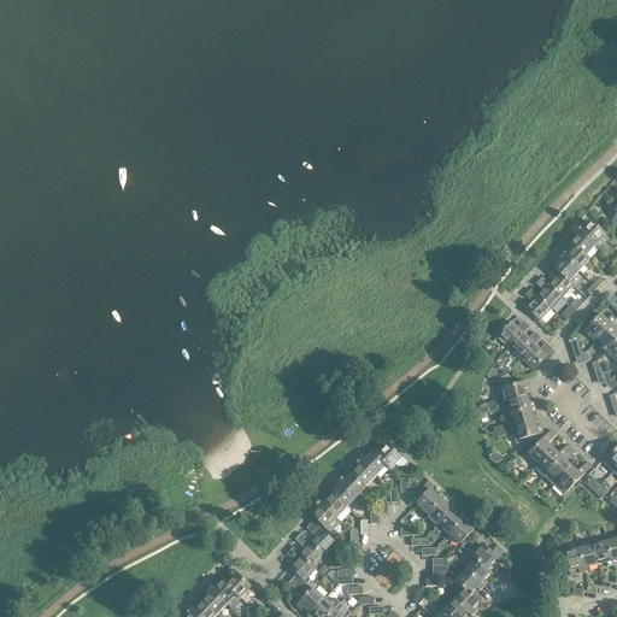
[(577,230),(595,247),(606,236),(591,223),(585,229),(581,227),(577,230)]
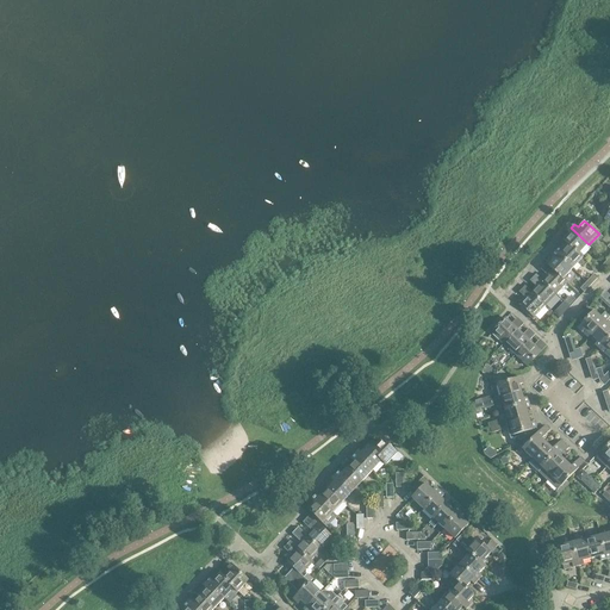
[(589,244),(571,228),(567,232),(570,235),(564,242),(568,246),(579,255),(579,254),(589,244)]
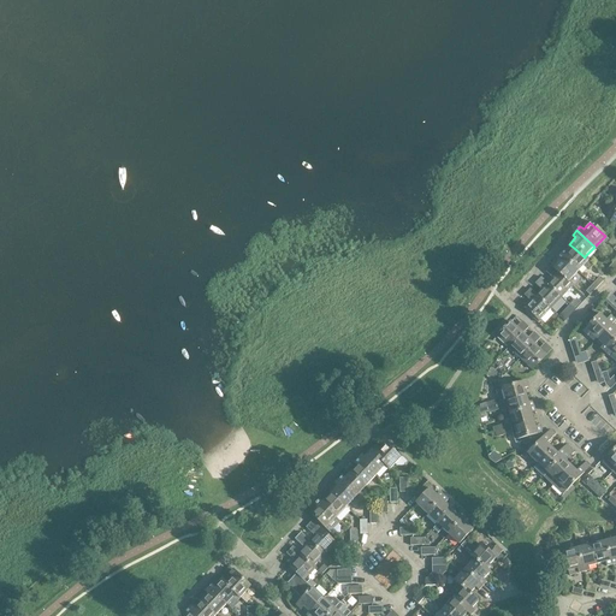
[(562,255),(579,272),(584,267),(585,267),(590,270),(594,266),(590,261),(585,256),(585,258),(574,248),(568,254),(566,252),(562,255)]
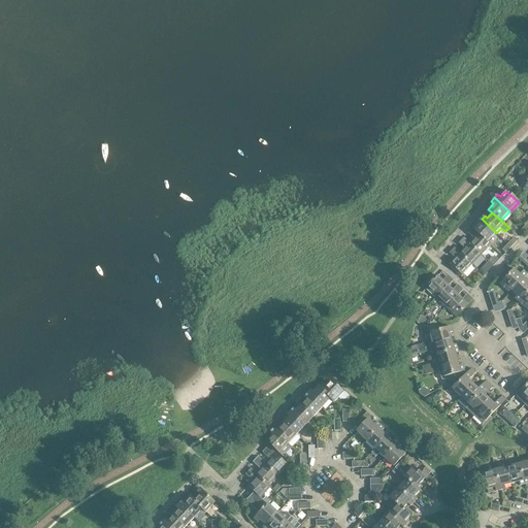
[(496,233),(482,219),(477,223),(480,225),(475,230),(488,242),(488,241),(496,233)]
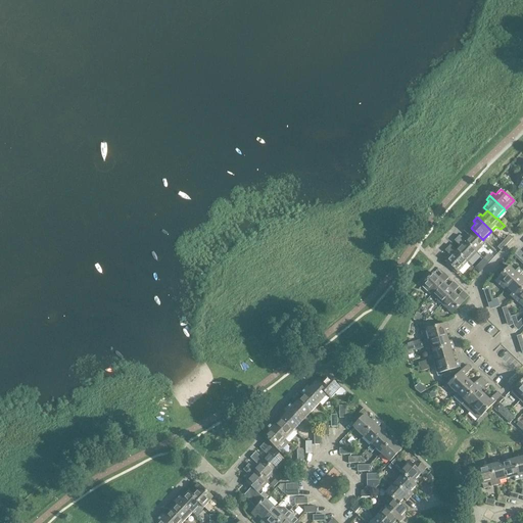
[(469,237),(465,241),(466,241),(465,242),(477,253),(487,243),(483,239),(483,240),(471,228),(470,226),(466,230),(469,232),(467,235),(469,237)]
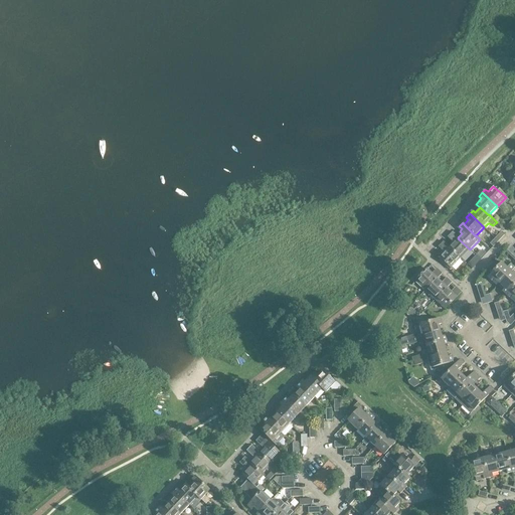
[(470,249),(458,238),(459,237),(458,237),(453,232),(448,238),(453,242),(449,247),(461,259),(470,249)]
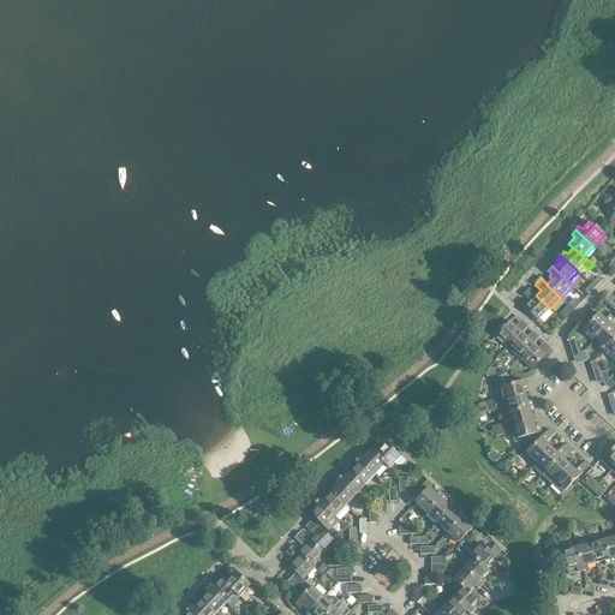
[(592,285),(596,288),(602,282),(598,279),(592,285)]
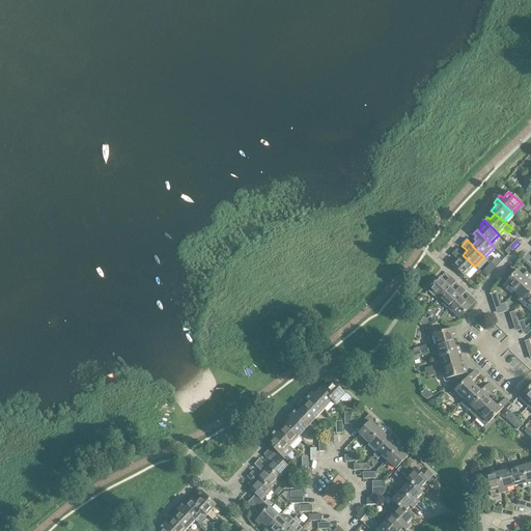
[(514,249),(511,246),(505,252),(508,255),(514,249)]
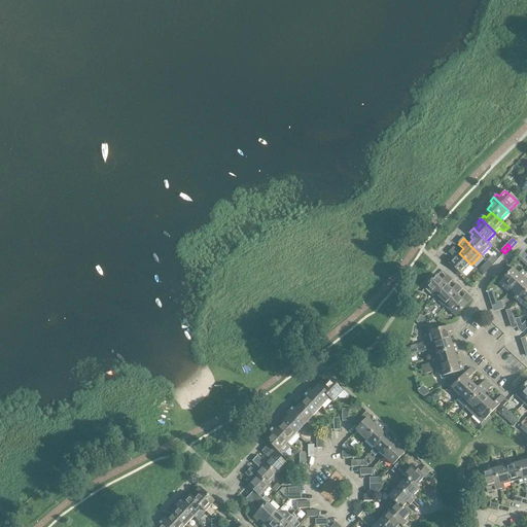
[(461,275),(471,265),(459,253),(454,248),(451,251),(454,254),(452,256),(454,258),(450,264),(461,275)]
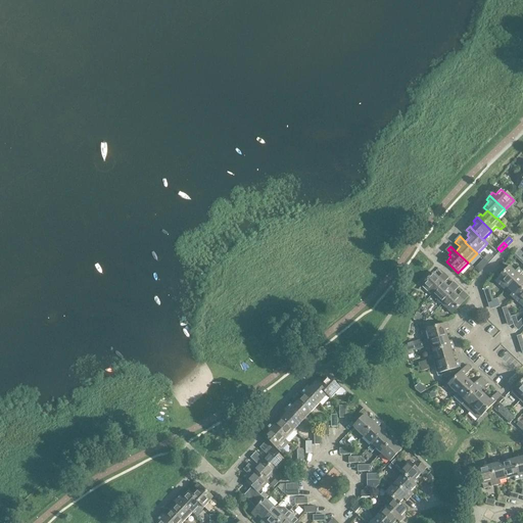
[(507,289),(519,277),(518,277),(522,272),(519,268),(514,273),(510,269),(509,269),(507,266),(505,267),(497,274),(496,276),(500,279),(495,283),(500,287),(502,284),(507,289)]
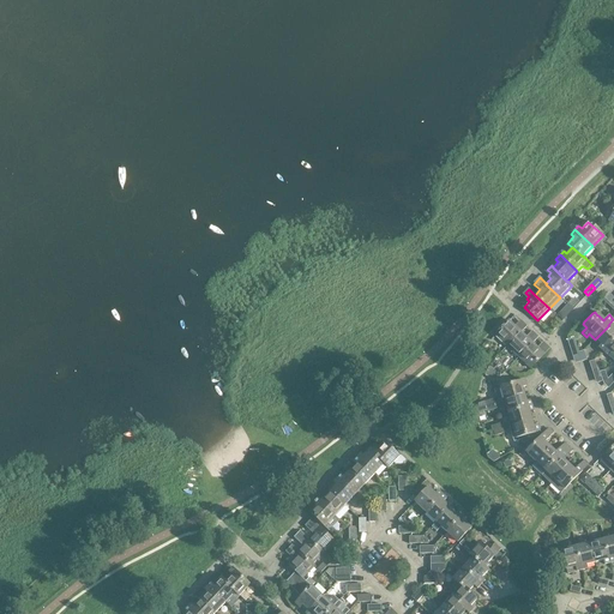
[(509,347),(522,333),(528,327),(524,324),(521,326),(518,324),(516,327),(510,321),(497,336),(509,347)]
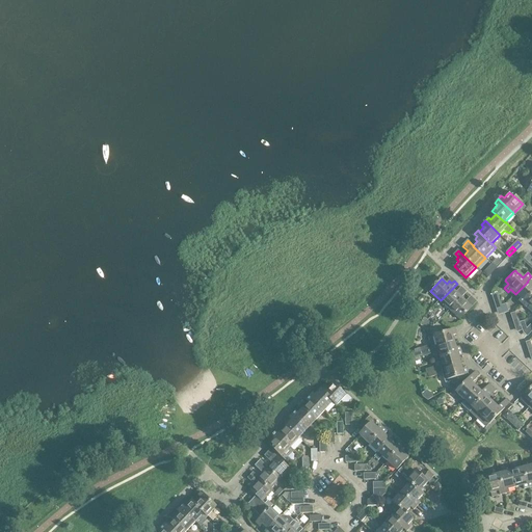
[(531,286),(528,282),(515,294),(522,299),(519,302),(523,306),(531,295),(531,286)]
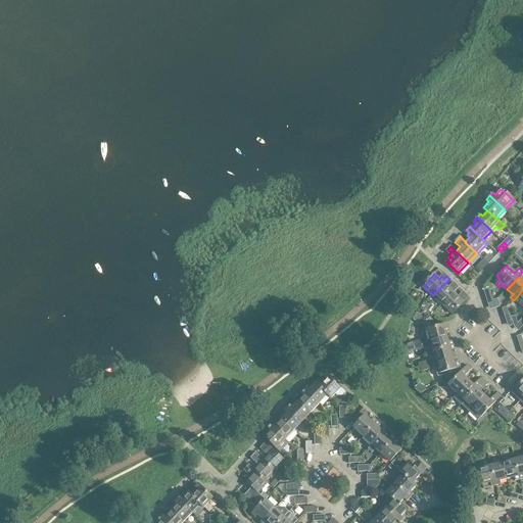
[(443,304),(455,292),(459,287),(456,285),(454,287),(452,285),(448,287),(444,284),(433,295),(443,304)]
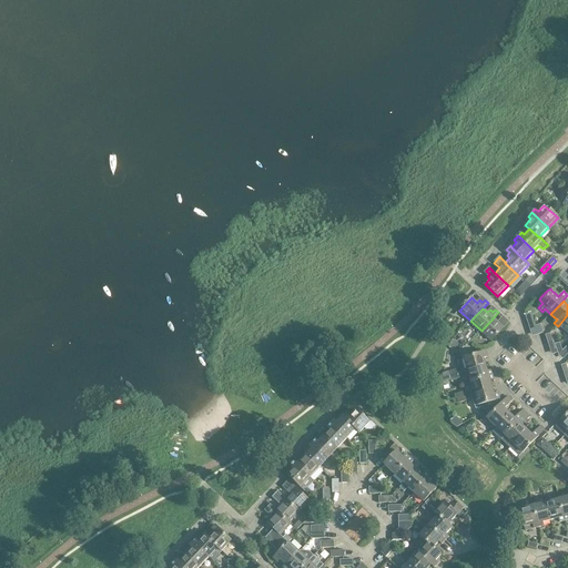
[(567,315),(558,326),(561,330),(565,327),(567,330),(567,315)]
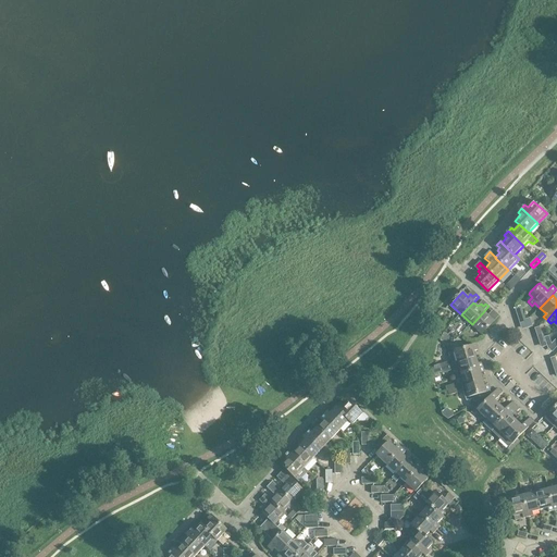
[(484,311),(472,324),(482,334),(499,317),(496,313),(494,316),(491,313),(489,316),(484,311)]
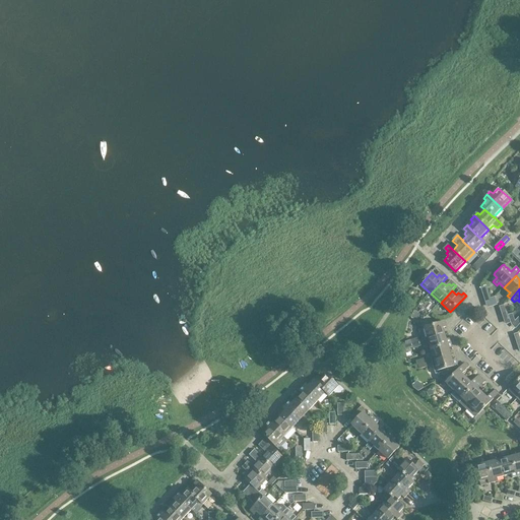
[(421,341),(428,340),(444,335),(443,329),(446,328),(445,323),(418,331),(421,341)]
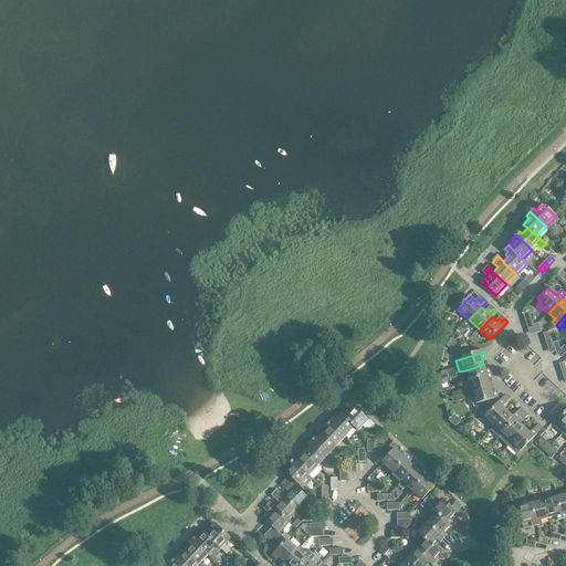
[(469,381),(491,375),(490,370),(485,370),(483,365),(465,370),(469,381)]
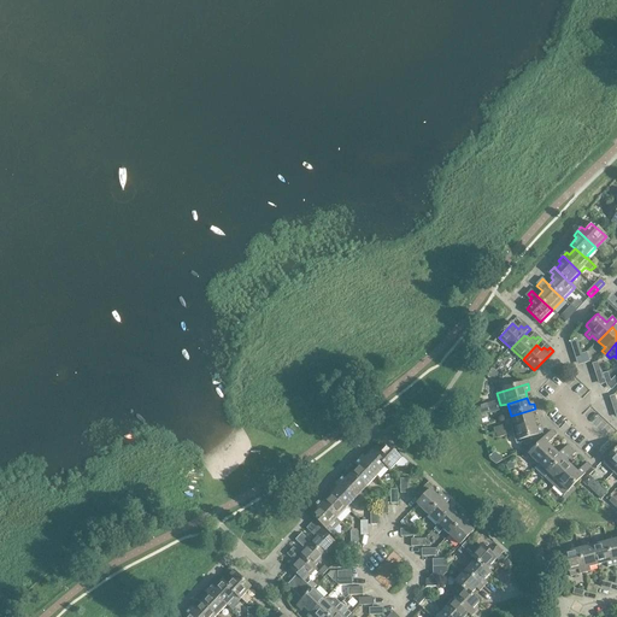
[(535,409),(511,416),(515,428),(535,422),(533,416),(536,415),(535,409)]
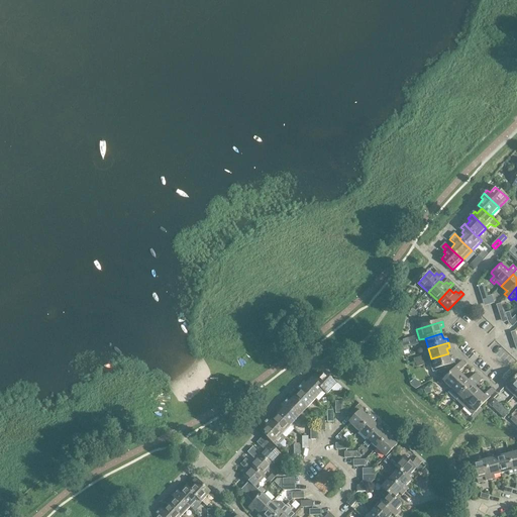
[(459,347),(462,352),(469,347),(464,342),(459,347)]
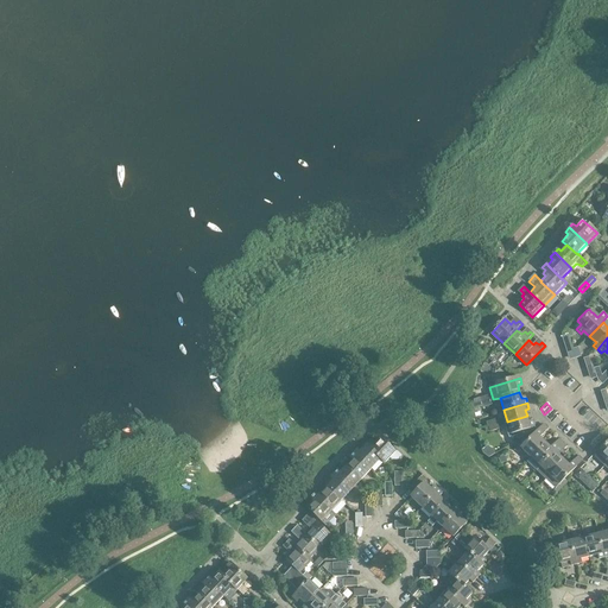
[(520,432),(530,430),(534,428),(533,422),(529,423),(527,416),(507,422),(505,423),(510,438),(521,435),(520,432)]
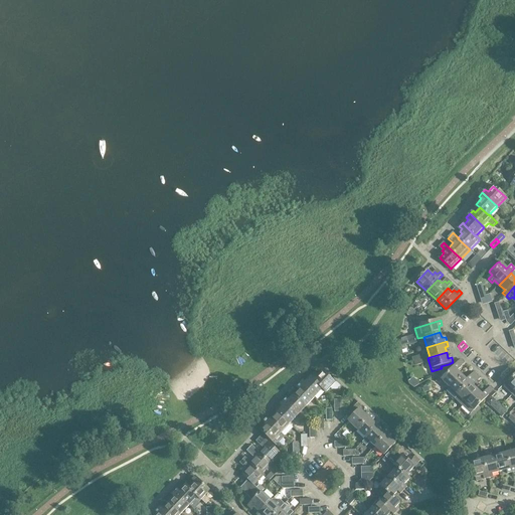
[(450,388),(462,375),(457,371),(464,364),(461,360),(442,380),(450,388)]
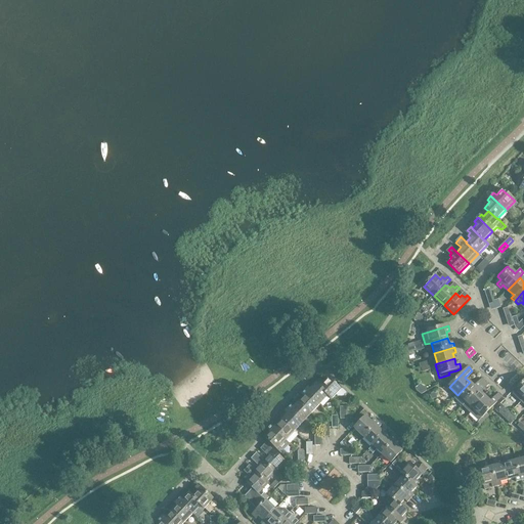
[(342,389),(340,390),(329,379),(322,385),(320,382),(317,385),(317,386),(329,396),(332,400),(336,396),(337,397),(343,397),(346,393),(342,389)]
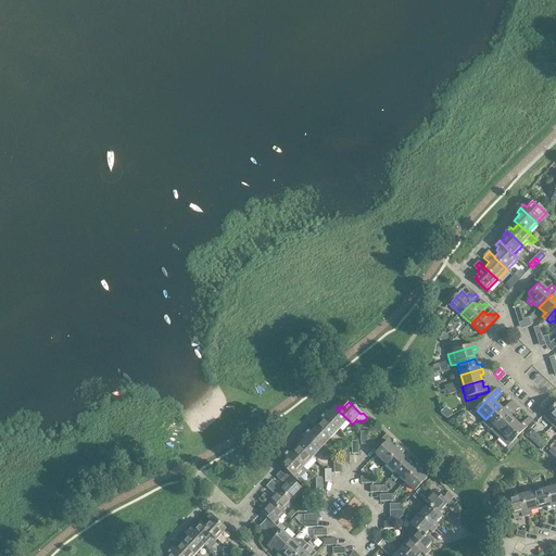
[(498,405),(485,419),(494,427),(515,405),(512,403),(503,411),(498,405)]
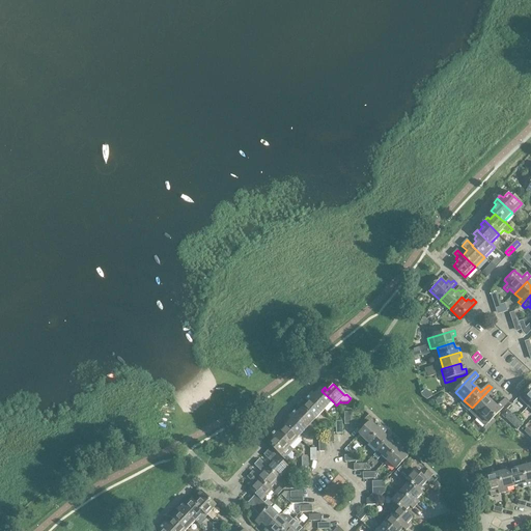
[(476,419),(482,414),(492,402),(487,398),(495,390),(492,387),(472,408),(468,412),(476,419)]
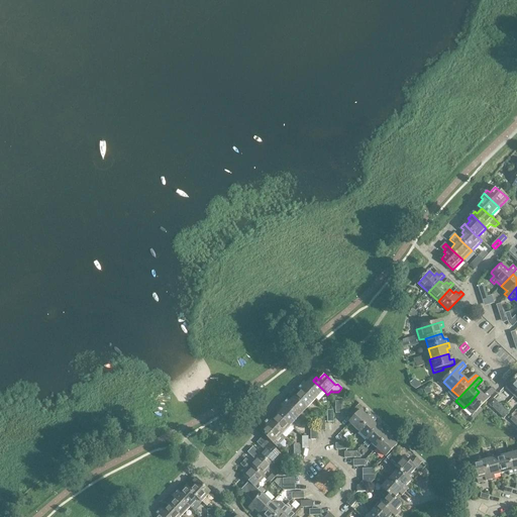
[(514,397),(516,393),(516,377),(506,389),(514,397)]
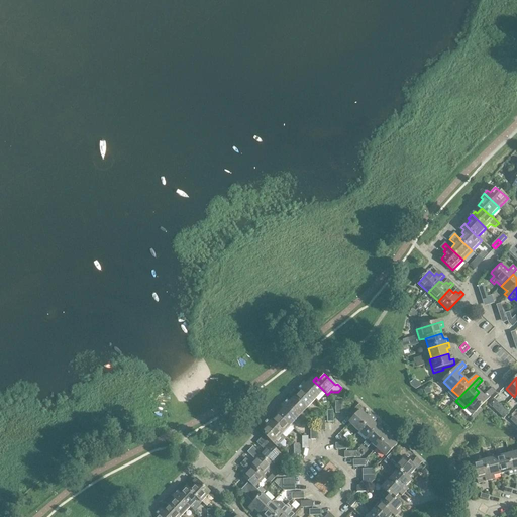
[(313,381),(313,380),(312,379),(307,385),(304,383),(301,386),(316,400),(324,391),(313,381)]
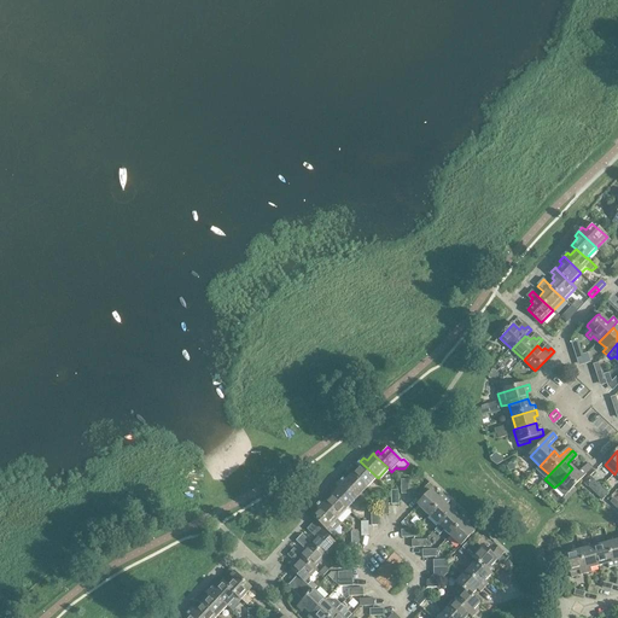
[(378,478),(360,461),(355,465),(359,468),(353,474),(367,489),(378,478)]
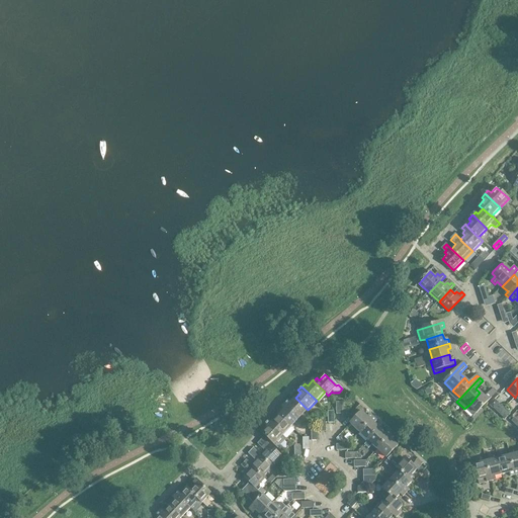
[(480,393),(470,404),(464,409),(472,417),(471,418),(475,421),(483,412),(481,410),(496,394),(492,390),(485,398),(480,393)]
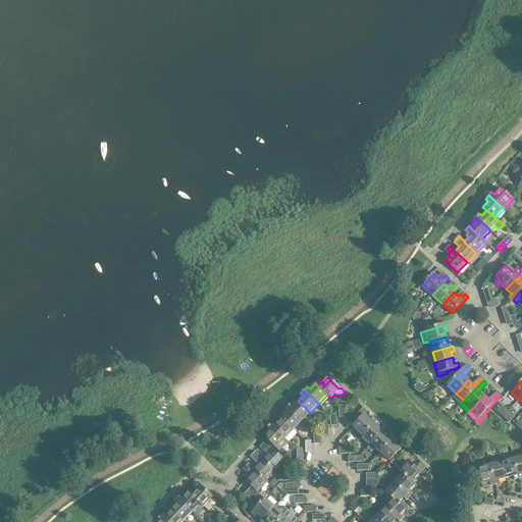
[(310,413),(298,401),(293,407),(290,404),(286,407),(302,421),(310,413)]
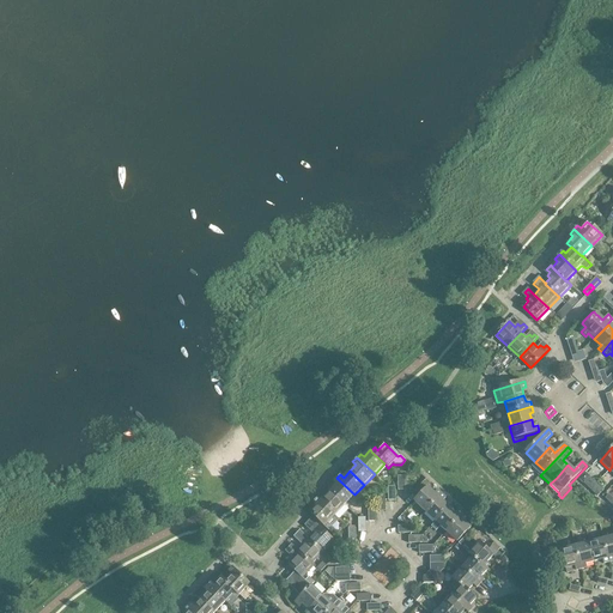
[(590,491),(596,484),(589,478),(590,478),(586,473),(578,479),(583,484),(590,491)]
